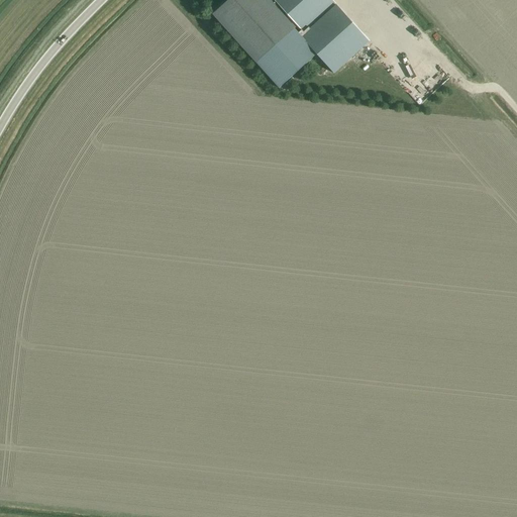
[(269,0),(228,0),(214,13),(262,67),(298,33),(287,20),(273,4),(269,0)]
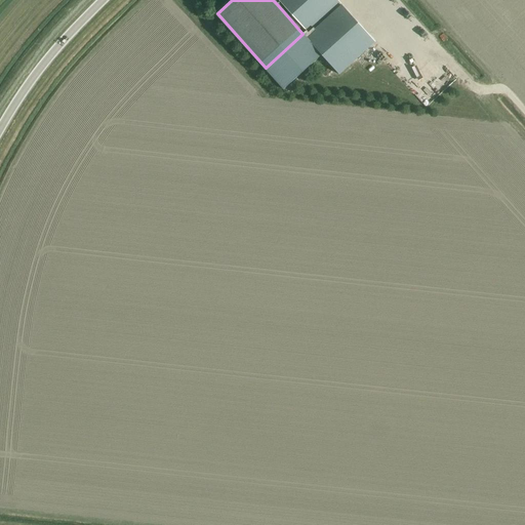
[(277,4),(291,21),(295,17),(307,30),(309,32),(340,4),(336,0),(279,0),(280,1),(277,4)]
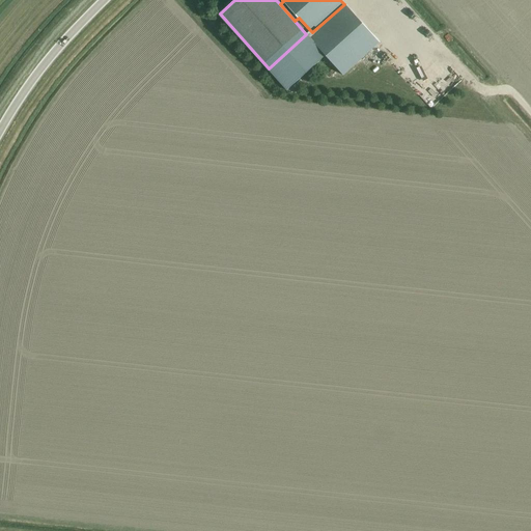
[(326,56),(343,75),(380,43),(344,4),(312,32),(308,36),(326,56)]
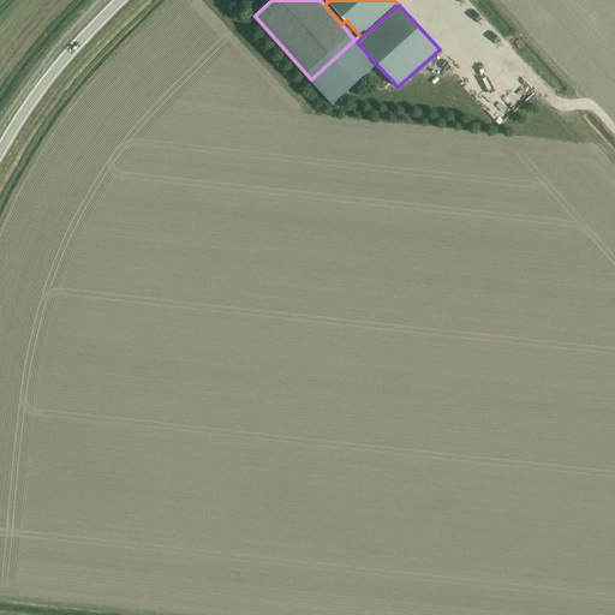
[(377,65),(357,42),(362,37),(359,35),(354,40),(311,79),(333,103),(377,65)]
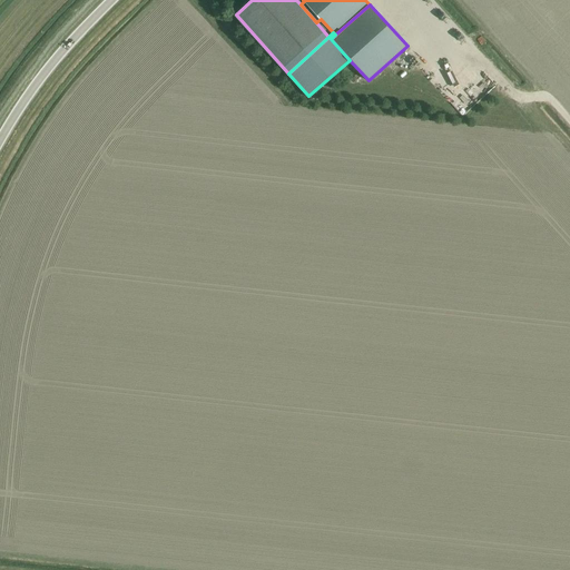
[(452,111),(490,78),(478,64),(458,81),(452,76),(448,79),(441,70),(431,79),(428,75),(423,78),(452,111)]
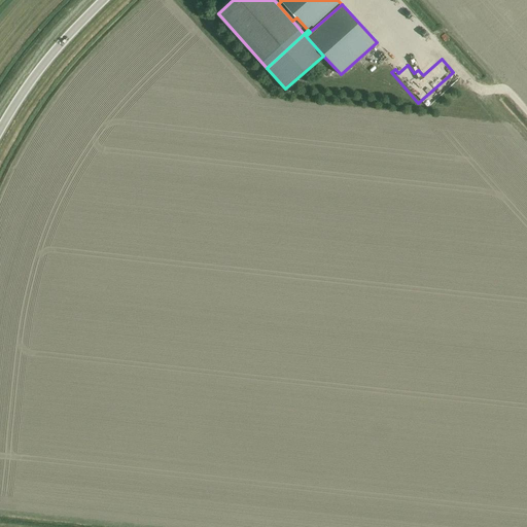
[(376,63),(364,73),(367,76),(380,67),(376,63)]
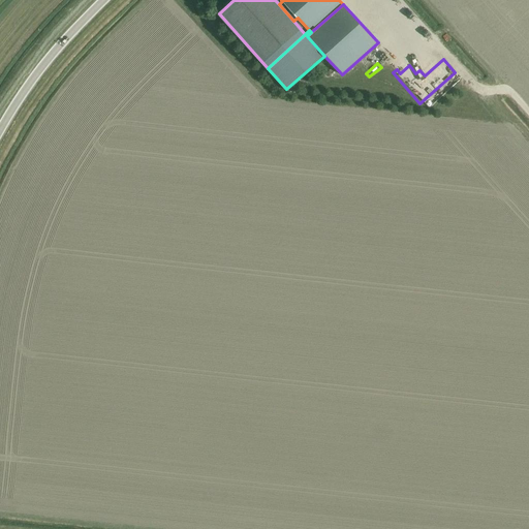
All buildings are outlined.
